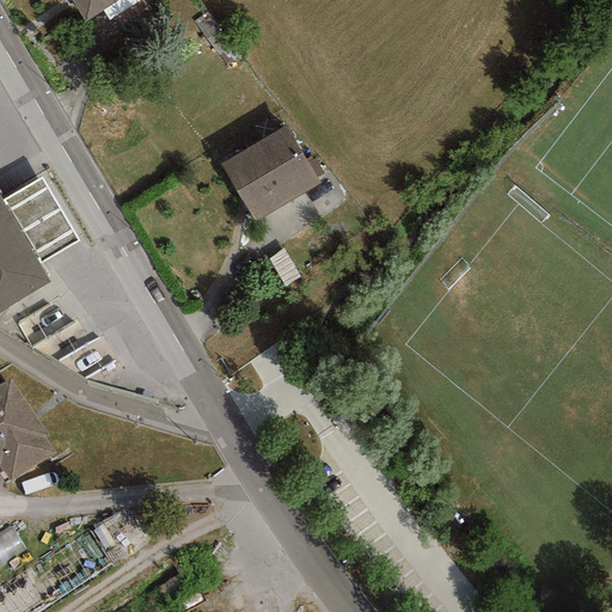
[(117,0),(69,0),(84,22),(117,0)]
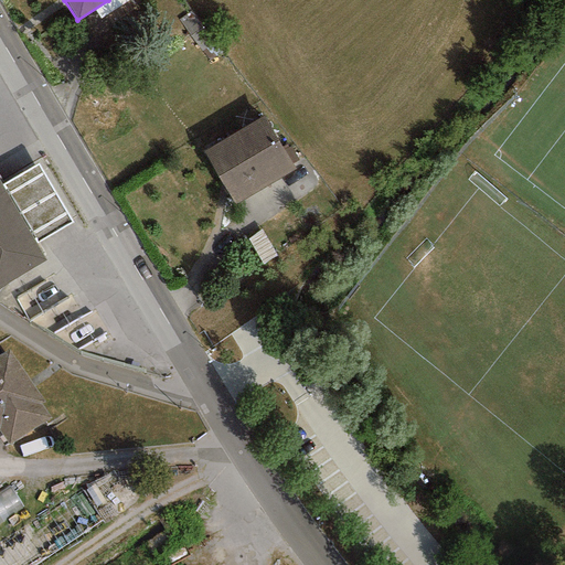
[(262,117),(203,151),(234,204),(294,170),(262,117)]
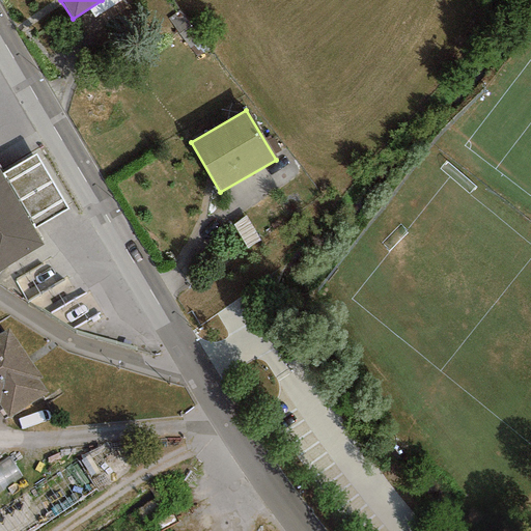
[(2,175),(34,229),(67,208),(35,155),(2,175)]
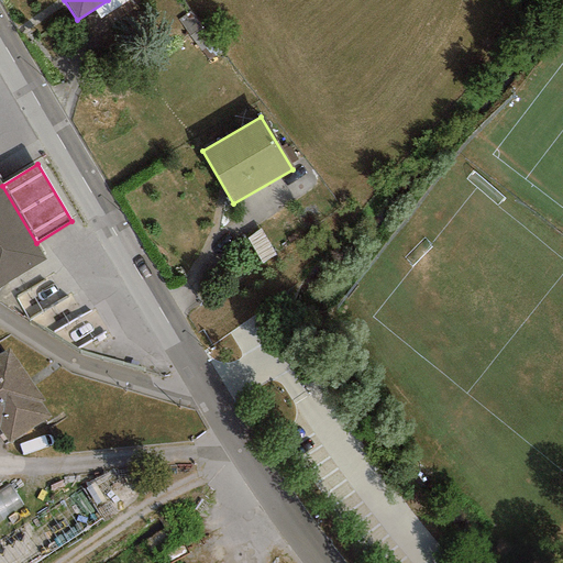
[(0,183),(0,288),(46,261),(36,243),(2,186),(0,183)]
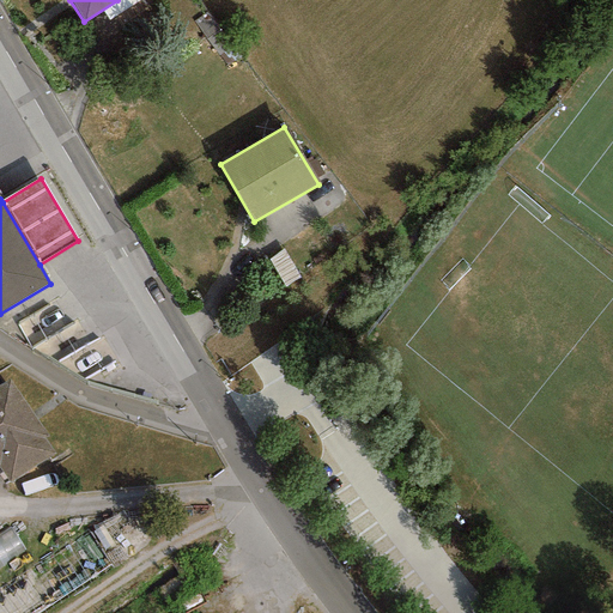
[(10,378),(0,384),(0,467),(10,483),(52,454),(42,439),(48,436),(10,378)]
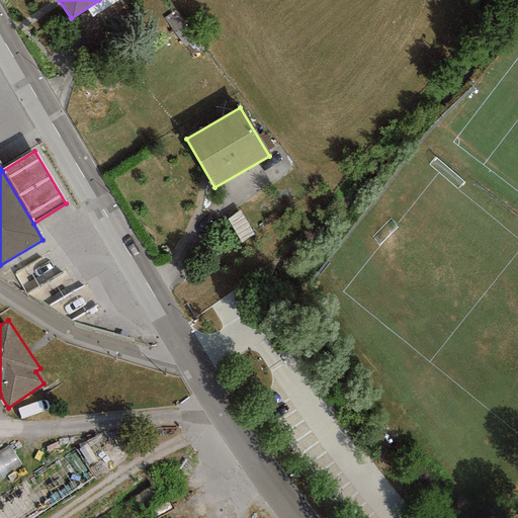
All buildings are outlined.
